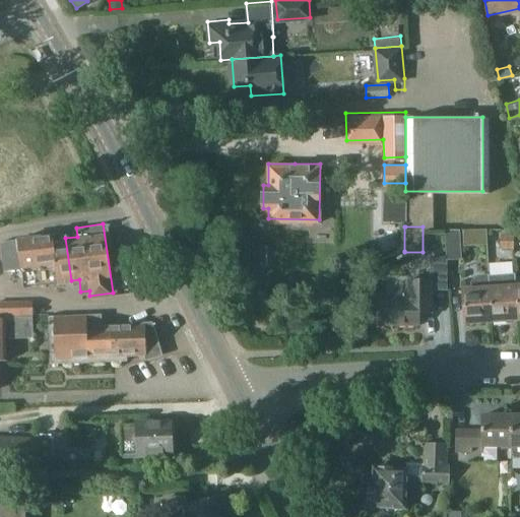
[(460,228),(445,229),(446,254),(447,258),(462,258),(460,228)]
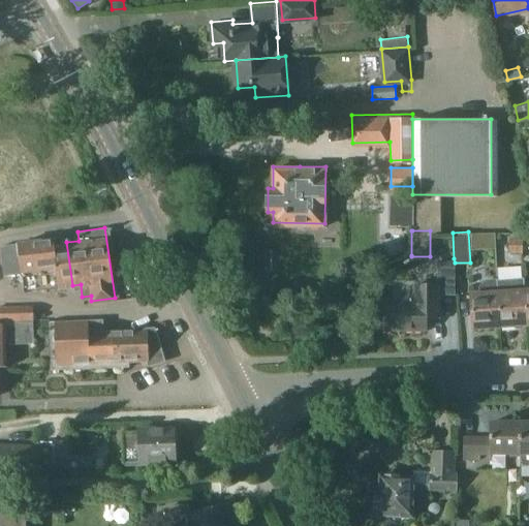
[(54,244),(53,237),(18,241),(18,242),(0,244),(0,248),(3,275),(22,273),(24,290),(57,286),(57,288),(72,285),(66,242),(54,244)]
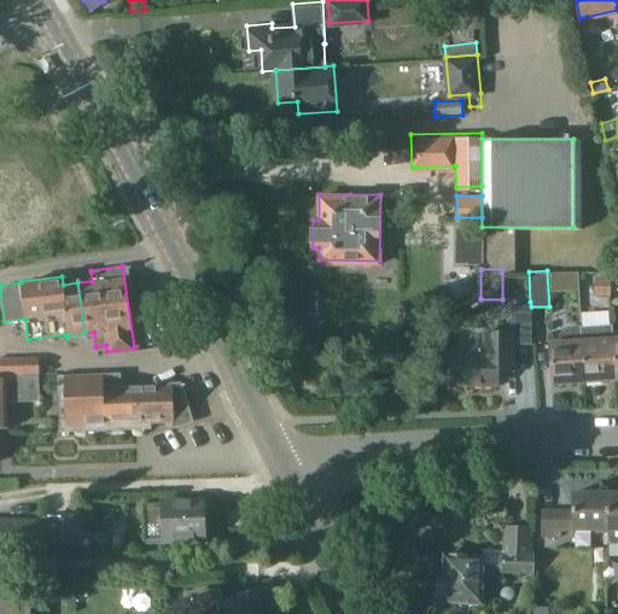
[(608,292),(608,276),(593,276),(592,291),(608,292)]
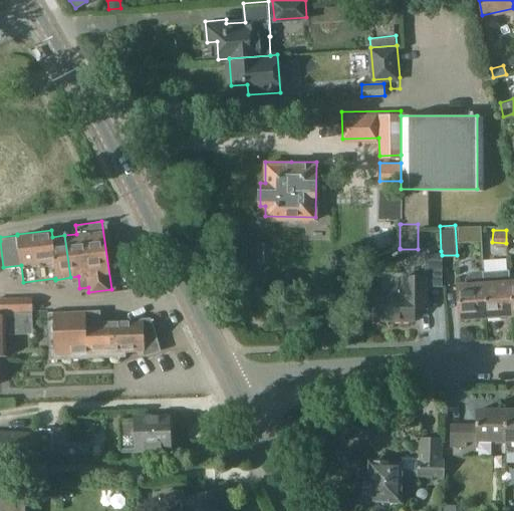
[(373,297),(373,319),(416,320),(416,307),(428,307),(428,285),(442,285),(442,257),(442,255),(441,251),(425,251),(425,275),(403,275),(403,285),(396,285),(390,291),(390,297),(373,297)]
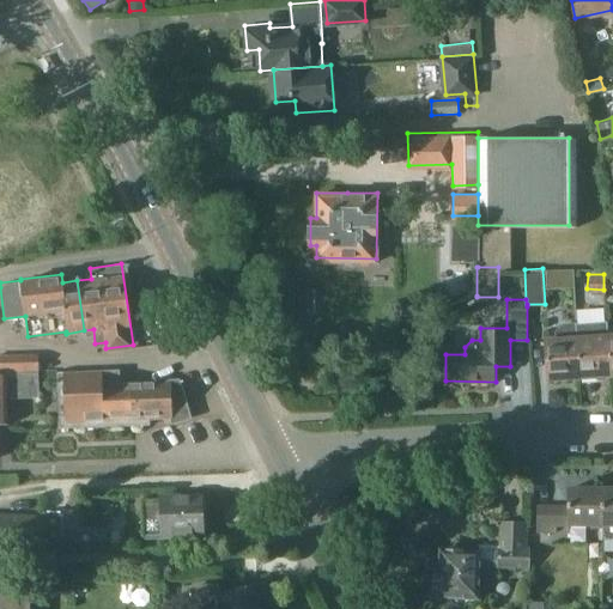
[(580,376),(610,373),(607,321),(577,322),(580,376)]
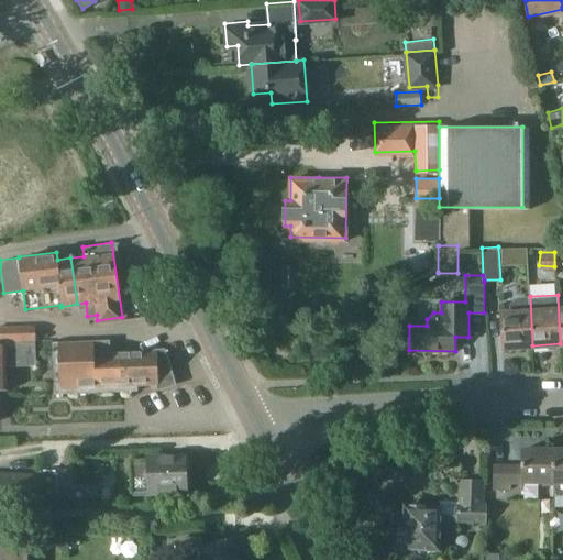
[(504,348),(532,346),(530,296),(517,297),(518,310),(501,311),(504,348)]
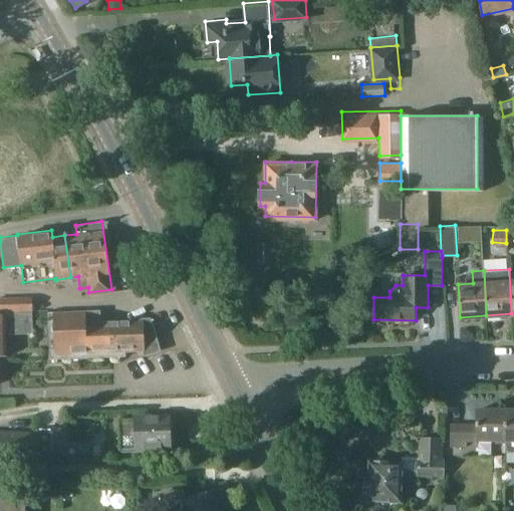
[(0,309),(31,309),(30,296),(0,297),(0,309)]
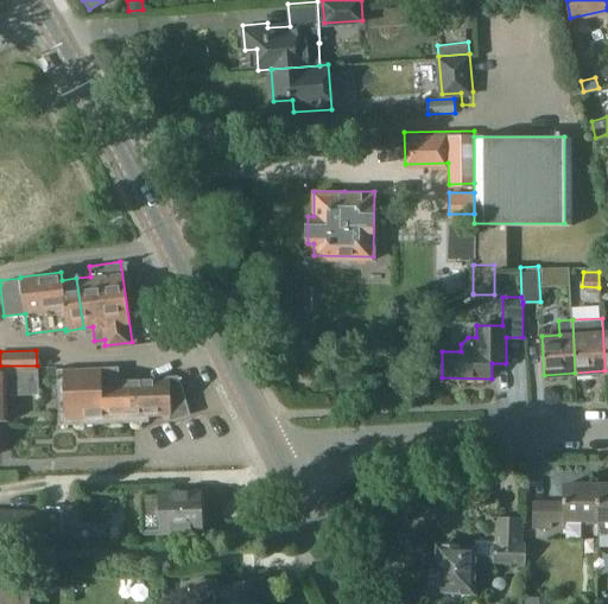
[(121,381),(121,366),(58,367),(59,423),(149,420),(149,414),(173,414),(175,418),(189,413),(179,379),(171,379),(171,380),(121,381)]
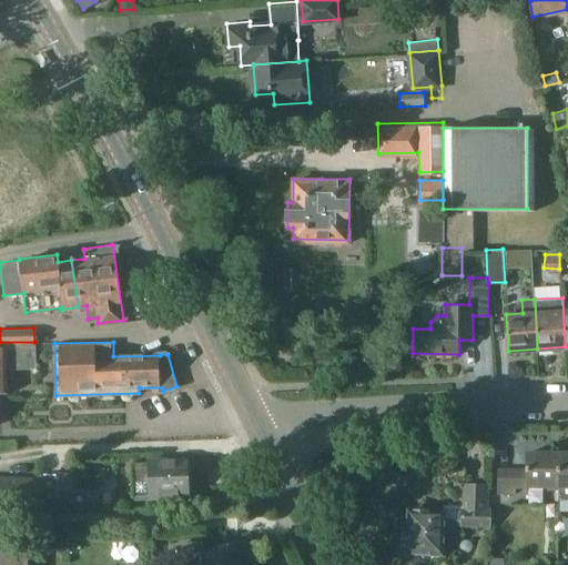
[(0,391),(7,392),(6,369),(36,367),(34,344),(6,345),(6,346),(0,346),(0,391)]
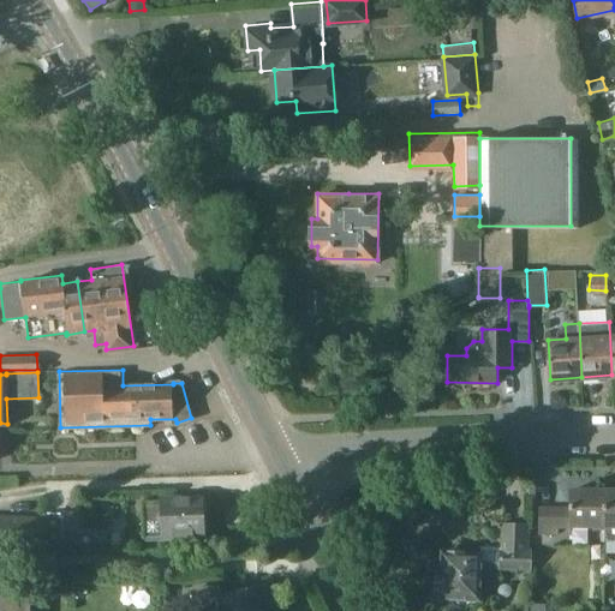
[(601,523),(602,489),(569,487),(569,505),(537,504),(537,532),(551,532),(553,525),(568,526),(568,523),(601,523)]
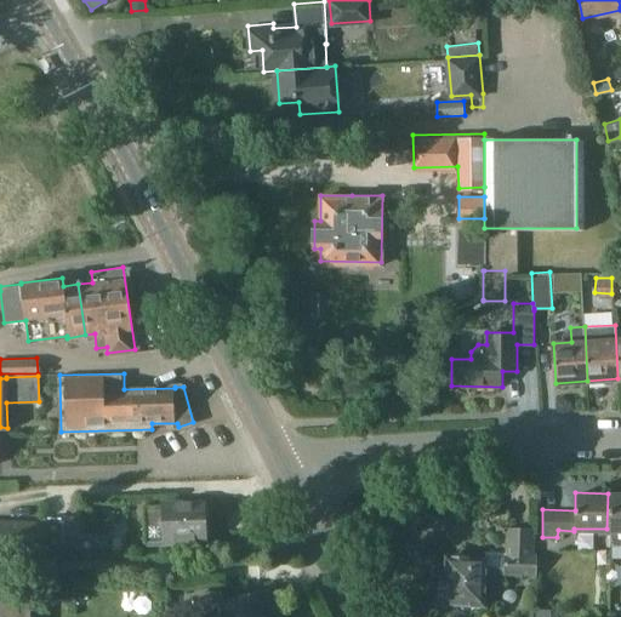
[(620,493),(608,493),(607,529),(607,543),(620,543),(620,493)]
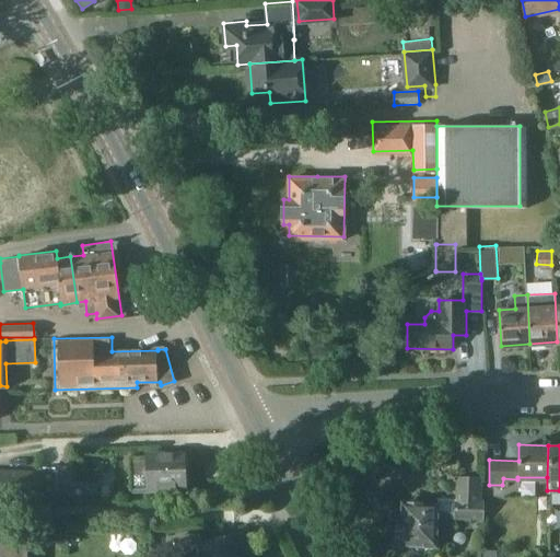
[(184,454),(131,456),(131,471),(132,488),(135,488),(135,490),(149,490),(149,487),(185,486),(184,454)]
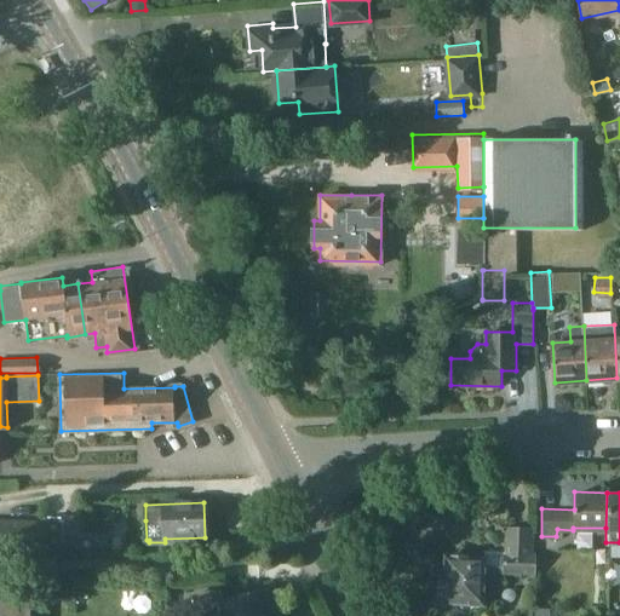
[(104,552),(104,533),(78,533),(79,514),(63,514),(63,551),(104,552)]
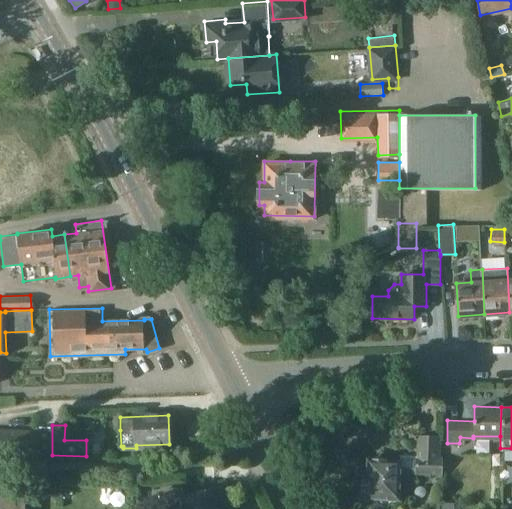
[(0,454),(50,456),(51,429),(0,427),(0,454)]
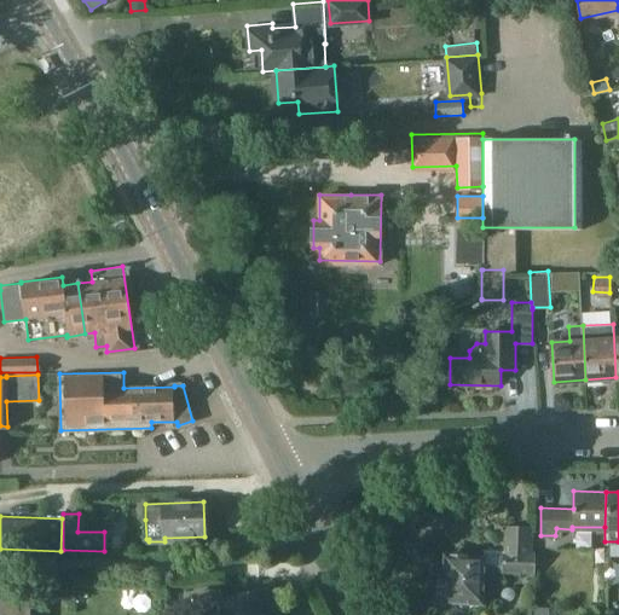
[(439,574),(439,596),(444,599),(481,602),(482,567),(502,567),(502,570),(536,572),(536,551),(532,551),(531,551),(532,527),(505,526),(504,549),(484,549),(484,555),(464,555),(458,547),(452,553),(451,553),(446,553),(444,553),(444,570),(439,574)]
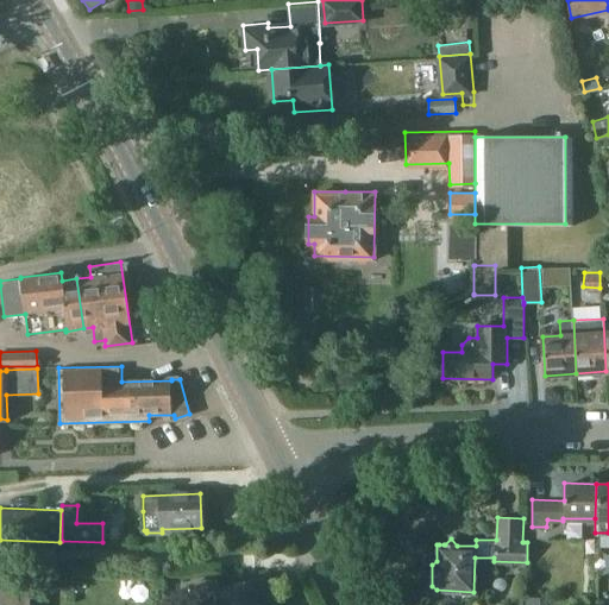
[(193,593),(186,594),(187,604),(250,604),(248,585),(219,590),(217,578),(190,581),(193,593)]
